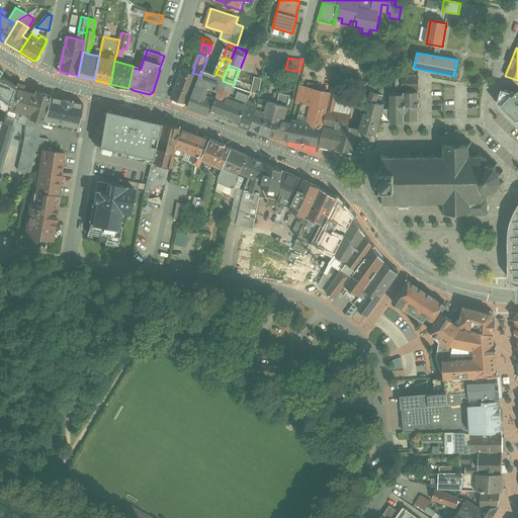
[(0,102),(1,103),(2,101),(10,105),(16,88),(17,84),(0,74),(2,71),(0,69),(0,102)]
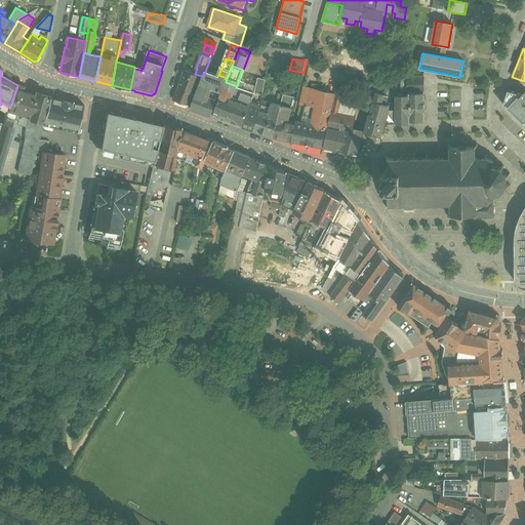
[(195,74),(186,70),(174,99),(191,105),(201,76),(202,76),(195,74)]
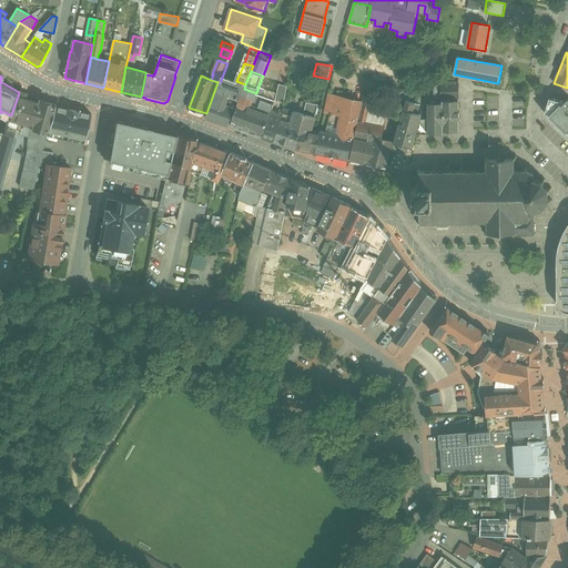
[(236,81),(223,77),(208,119),(230,125),(241,94),(242,94),(244,89),(245,84),(236,81)]
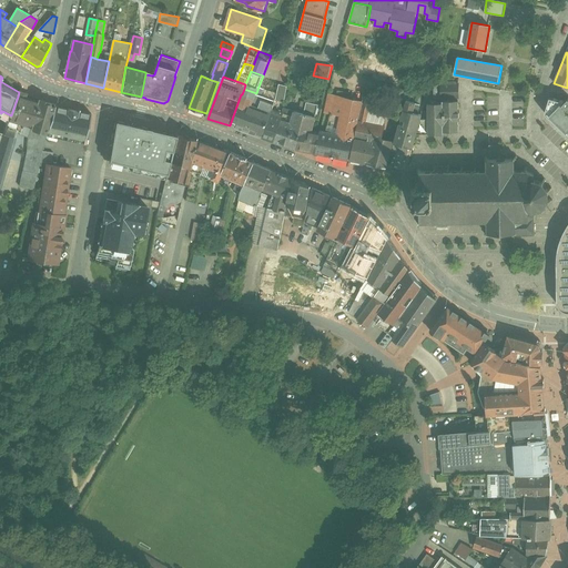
[(287,85),(280,84),(276,99),(285,101),(287,85)]
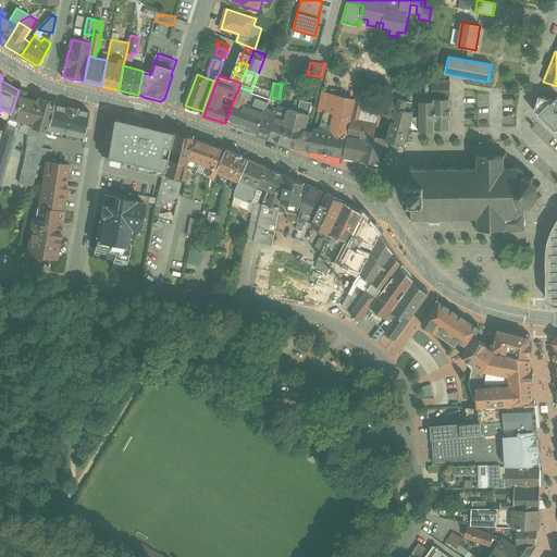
[(450,83),(426,83),(426,96),(450,96),(450,83)]
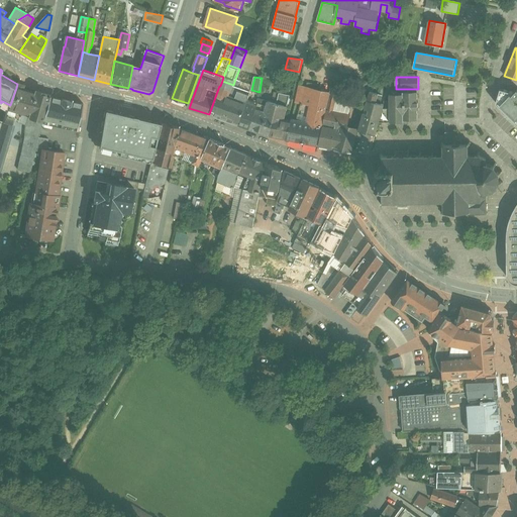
[(233,85),(222,81),(220,86),(221,87),(211,113),(238,124),(248,99),(249,97),(250,91),(238,87),(240,81),(235,79),(233,85)]
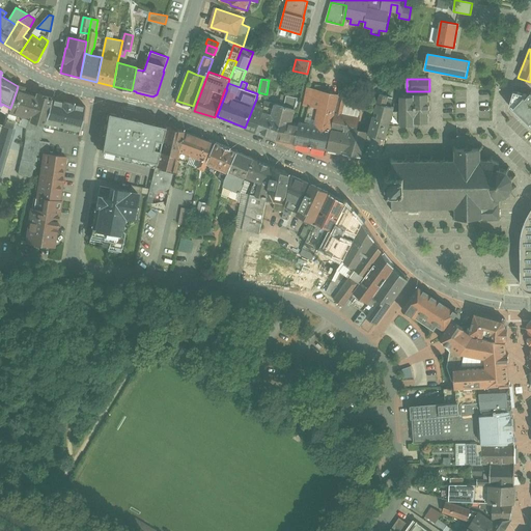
[(383,86),(370,83),(368,89),(381,92),(383,86)]
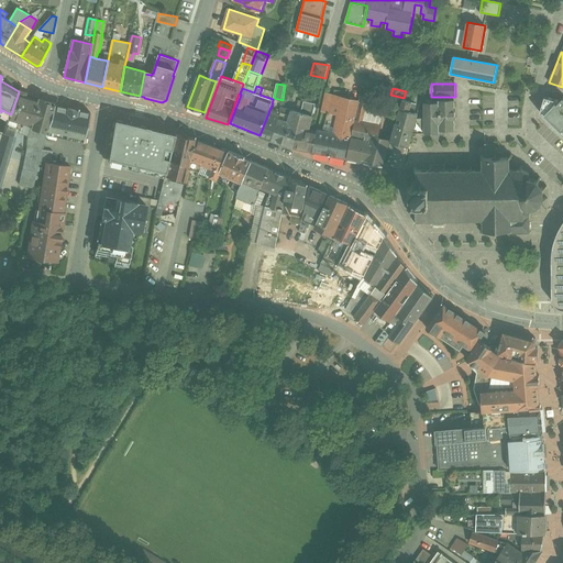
[(360,102),(327,95),(324,102),(330,103),(324,131),(318,130),(313,151),(346,158),(351,138),(352,138),(360,102)]
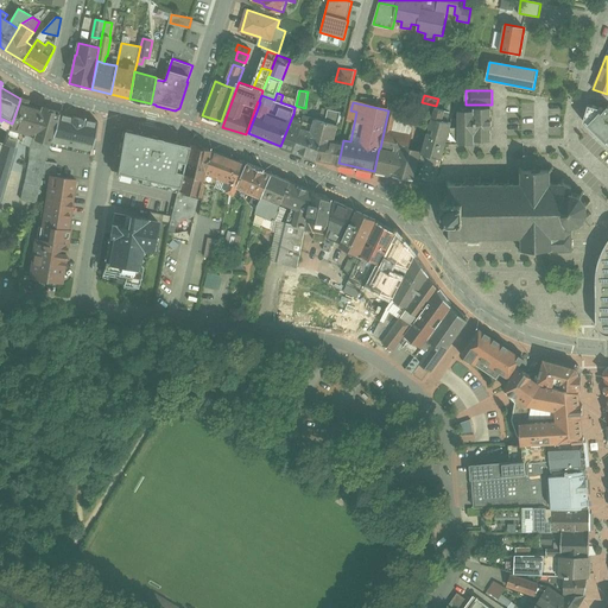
[(32,106),(26,103),(25,103),(25,105),(19,103),(12,124),(7,139),(19,143),(31,145),(30,163),(26,183),(40,185),(48,157),(51,141),(59,113),(54,112),(55,109),(54,109),(49,108),(49,107),(48,108),(44,107),(43,106),(42,106),(42,108),(33,106),(33,105),(32,106)]
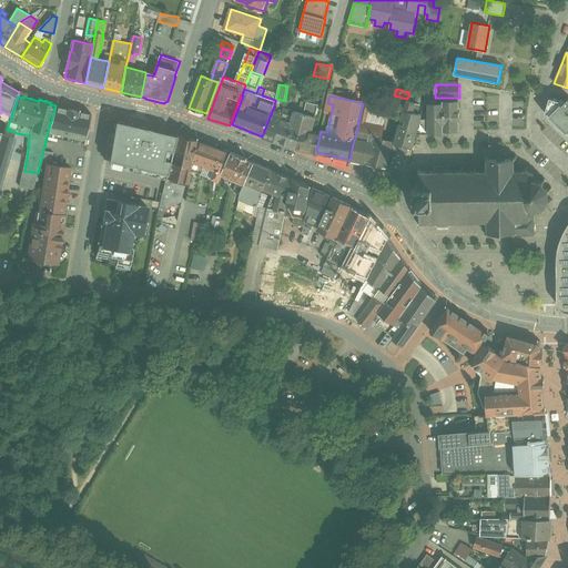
[(567,99),(565,102),(550,98),(546,113),(567,133),(567,99)]
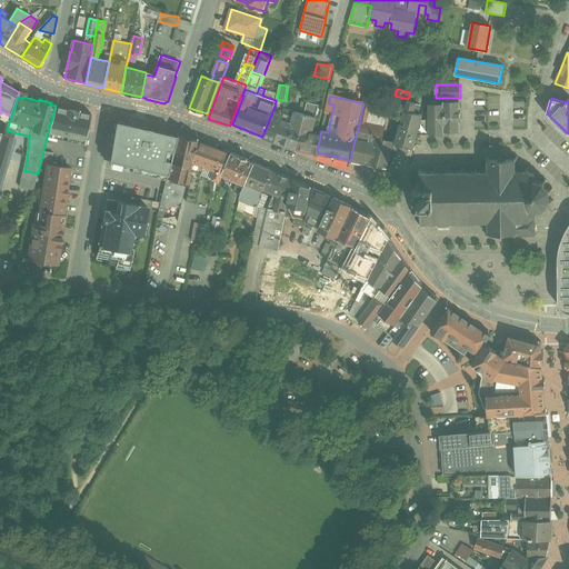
[(421,105),(408,100),(402,119),(407,121),(406,125),(401,123),(396,142),(410,146),(415,147),(423,115),(419,113),(419,111),(420,111),(421,105)]
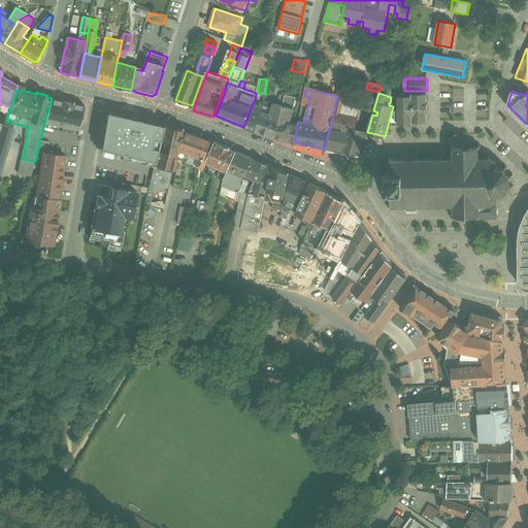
[(427,93),(413,94),(413,96),(399,96),(399,110),(392,110),(388,124),(399,124),(414,124),(414,116),(427,116),(427,110),(428,110),(428,104),(427,104),(427,93)]
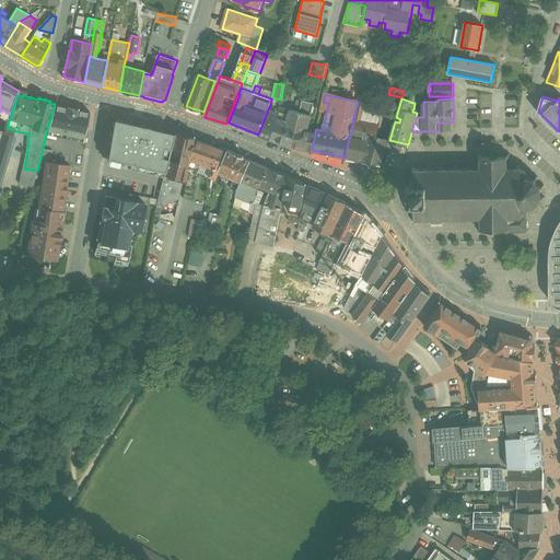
[(315,103),(303,101),(300,112),(312,115),(312,113),(313,113),(314,113),(314,112),(315,107),(315,106),(314,105),(315,103)]
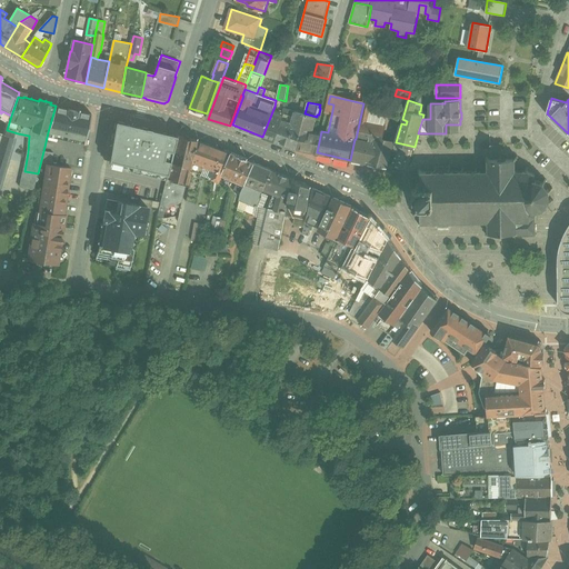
[(372,105),(363,102),(360,121),(369,122),(372,105)]
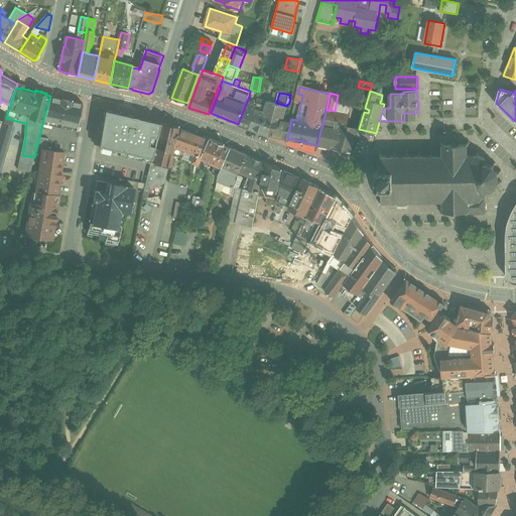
[(84,104),(50,96),(43,120),(78,127),(84,104)]
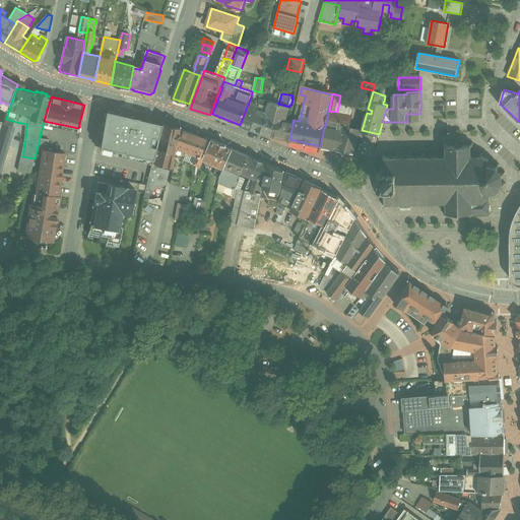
[(278,104),(260,99),(260,102),(260,103),(252,129),(271,136),(278,104)]
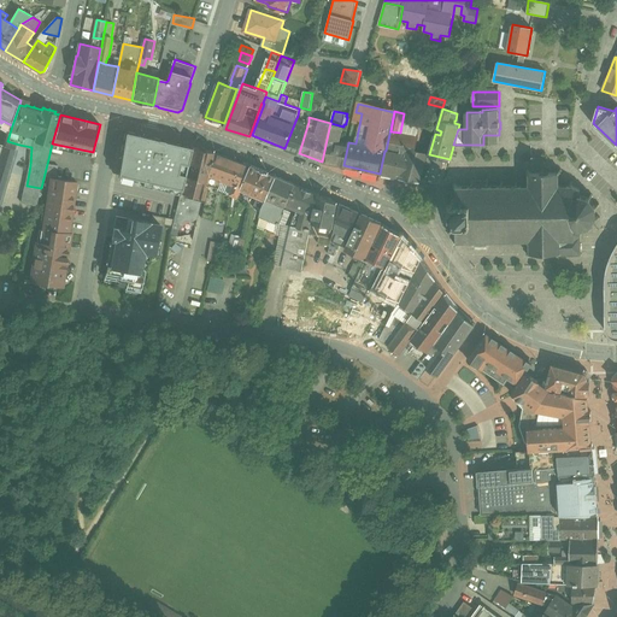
[(309,122),(297,118),(285,148),(299,153),(309,122)]
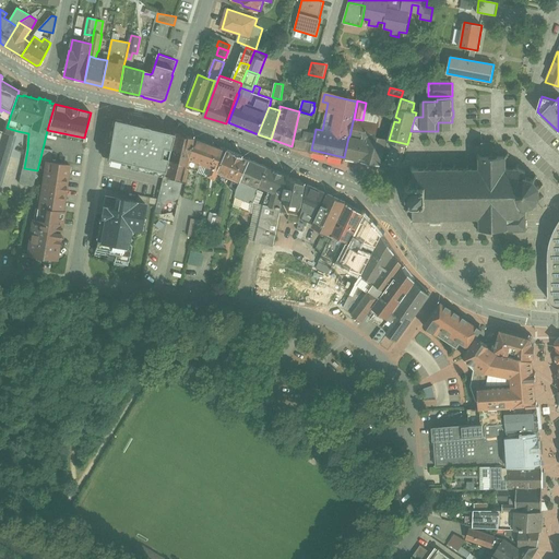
[(311,115),(299,111),(292,146),(308,150),(312,129),(308,128),(311,115)]
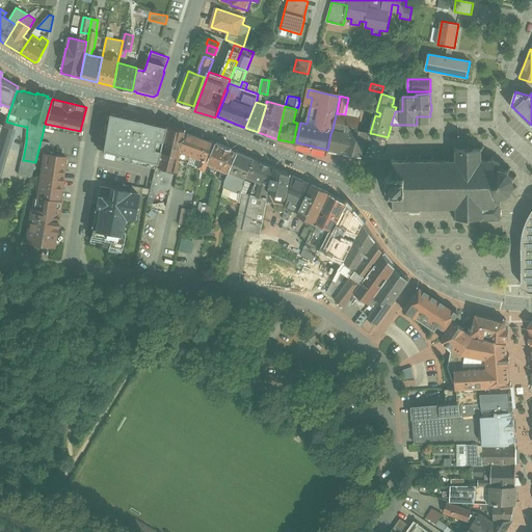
[(157,163),(166,127),(108,113),(102,150),(157,163)]
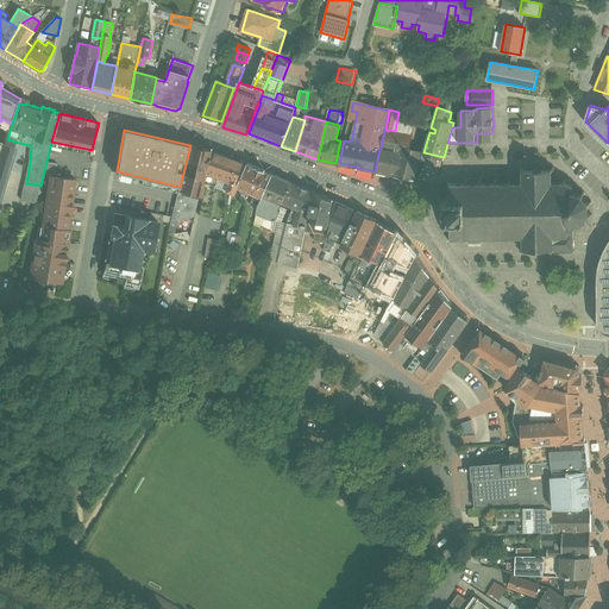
[(395,131),(385,130),(376,171),(415,179),(427,138),(395,131)]
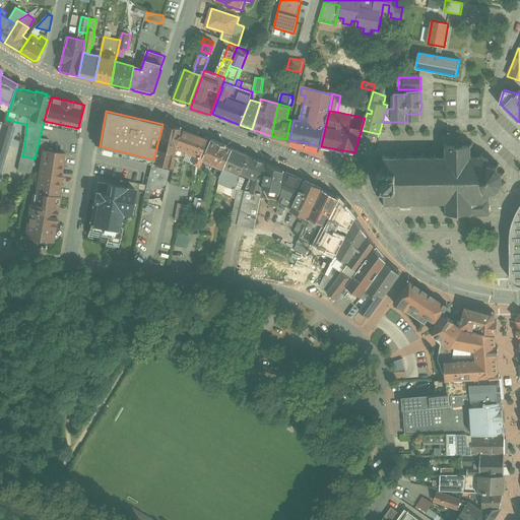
[(0,137),(0,136),(0,148),(7,151),(16,122),(6,119),(4,124),(0,137)]
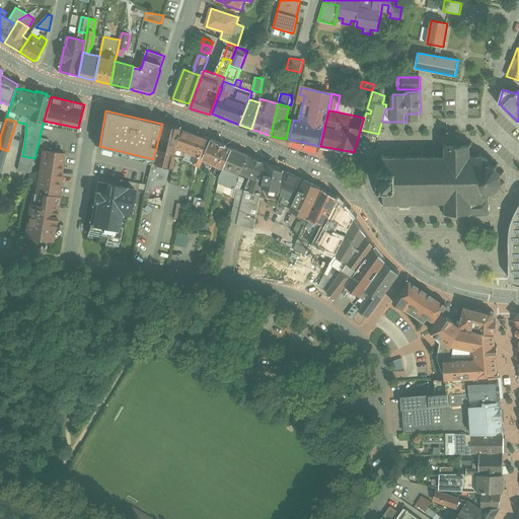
[(153,159),(145,192),(151,193),(153,192),(154,187),(157,184),(163,187),(166,183),(170,166),(174,167),(176,155),(182,128),(173,126),(173,125),(172,125),(171,127),(162,124),(153,159)]
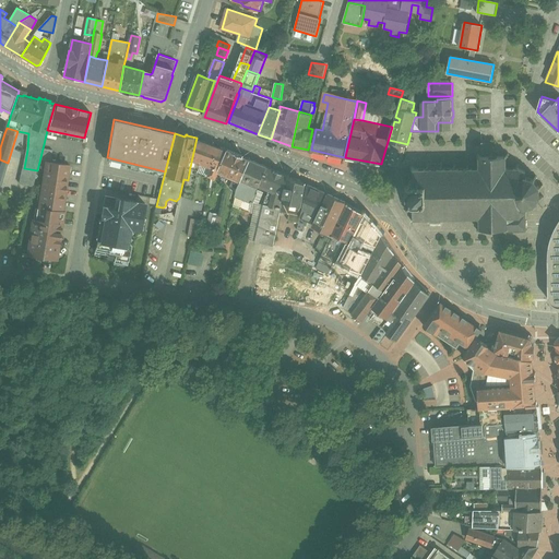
[(221,146),(197,138),(190,167),(199,170),(210,175),(221,146)]
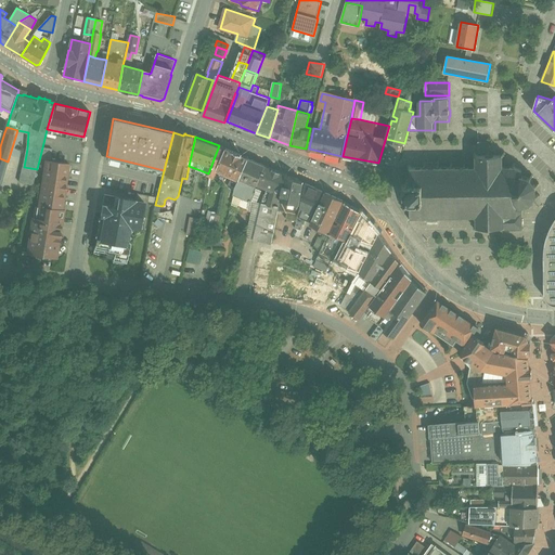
[(400,142),(386,139),(384,146),(398,151),(400,142)]
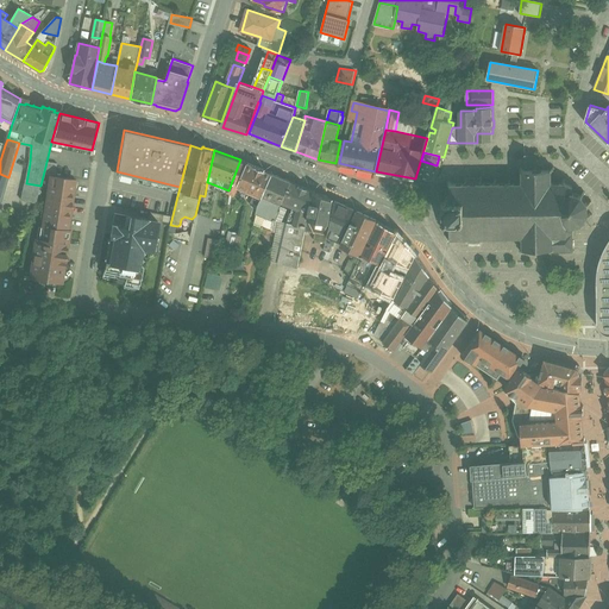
[(242,168),(238,167),(242,159),(240,159),(228,190),(236,194),(249,163),(249,162),(243,162),(242,168)]
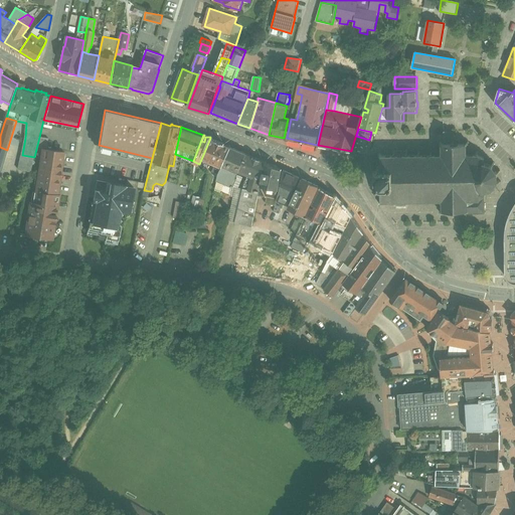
[(226,144),(216,140),(210,138),(199,164),(200,164),(202,158),(217,165),(214,170),(219,173),(222,167),(231,147),(226,144)]
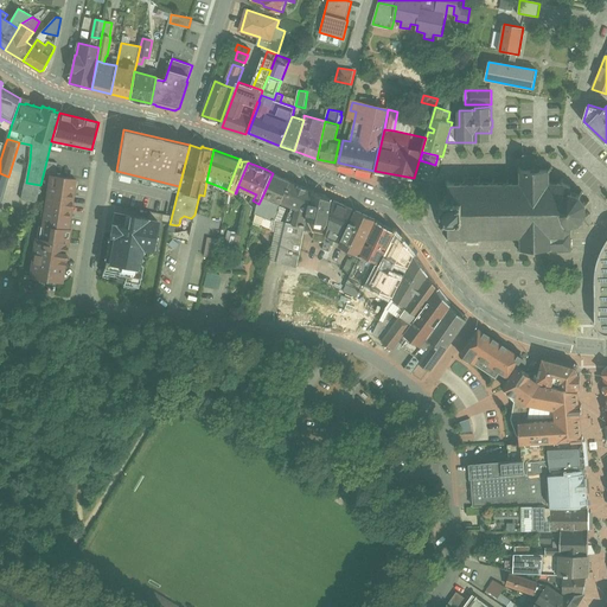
[(553,166),(549,170),(523,170),(519,166),(518,168),(519,168),(519,183),(511,183),(511,179),(509,179),(509,183),(496,183),(496,179),(494,179),(494,183),(481,183),(481,177),(479,177),(479,178),(467,178),(467,177),(465,177),(465,183),(452,184),(448,180),(447,181),(451,185),(451,196),(448,197),(448,196),(446,196),(446,199),(445,199),(445,202),(441,202),(441,204),(445,204),(445,216),(441,216),(441,218),(445,218),(445,219),(447,221),(447,224),(448,224),(448,223),(451,223),(451,235),(447,238),(449,240),(452,236),(466,236),(466,242),(467,242),(480,242),(483,242),(483,236),(494,236),(494,240),(497,240),(497,236),(510,236),(510,240),(511,240),(511,236),(523,236),(523,247),(519,250),(521,251),(524,248),(550,248),(554,250),(555,249),(563,249),(563,251),(566,251),(566,249),(570,249),(573,251),(574,250),(573,248),(572,232),(570,232),(570,230),(573,230),(572,225),(580,222),(583,225),(585,225),(581,221),(586,215),(590,216),(592,213),(587,212),(587,204),(592,203),(590,200),(586,202),(581,196),(585,192),(582,191),(580,195),(572,192),(572,186),(566,183),(566,181),(564,181),(564,178),(562,178),(562,181),(551,183),(550,171),(554,167),(553,166)]
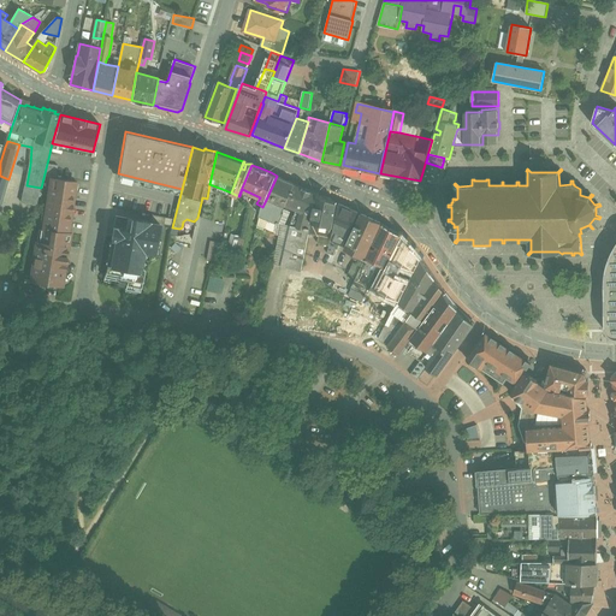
[(277,176),(266,200),(262,207),(261,213),(261,214),(280,223),(285,212),(284,212),(288,203),(296,184),(277,176)]
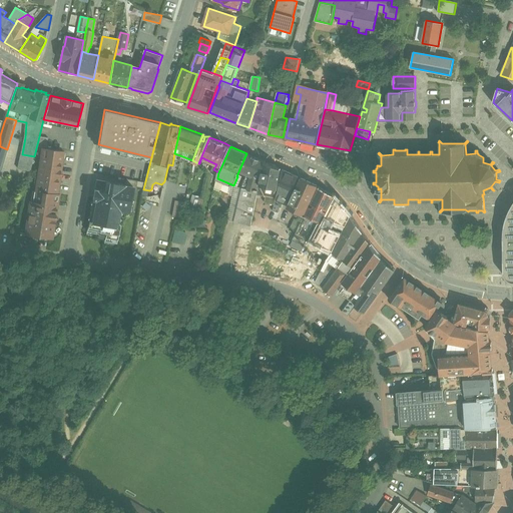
[(37,190),(57,193),(60,174),(62,173),(61,171),(64,151),(43,148),(37,190)]
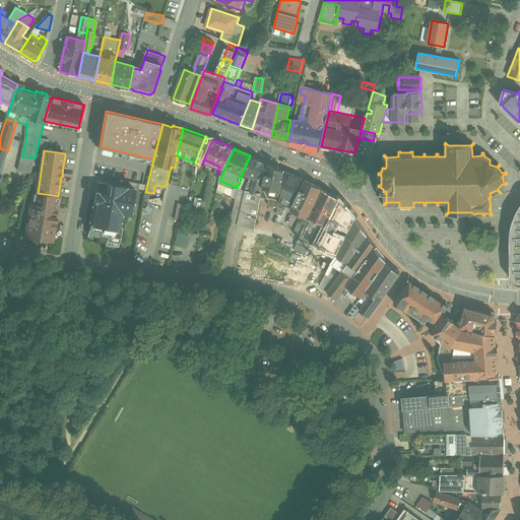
[(175,168),(172,184),(180,186),(185,158),(177,155),(175,168)]
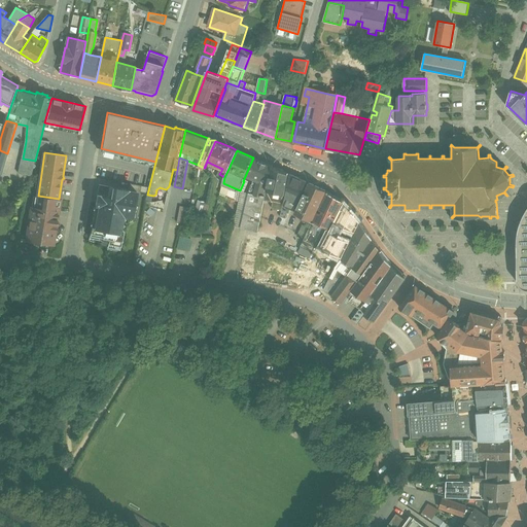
[(272,166),(253,157),(246,174),(255,178),(269,184),(272,166)]
